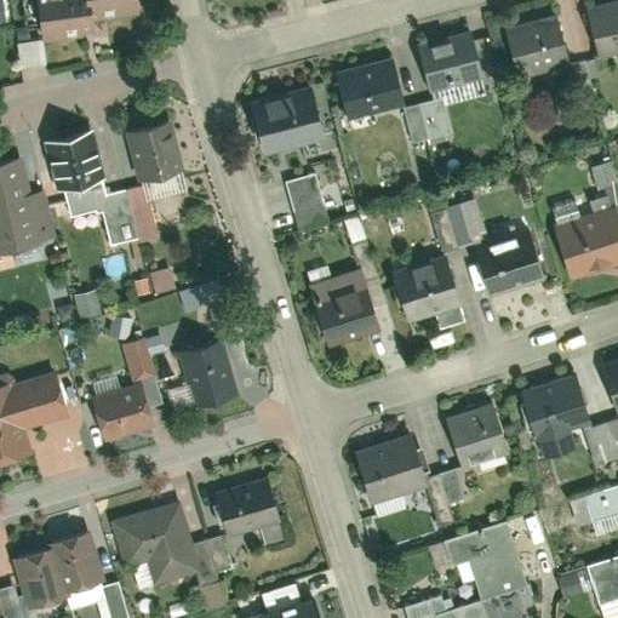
[(75,0),(76,4),(30,10),(35,47),(89,40),(86,24),(138,17),(136,0),(75,0)]
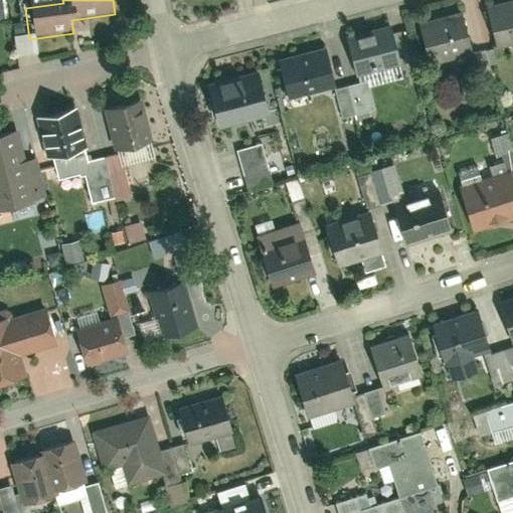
[(512,47),(512,1),(482,10),(494,53),(512,47)]
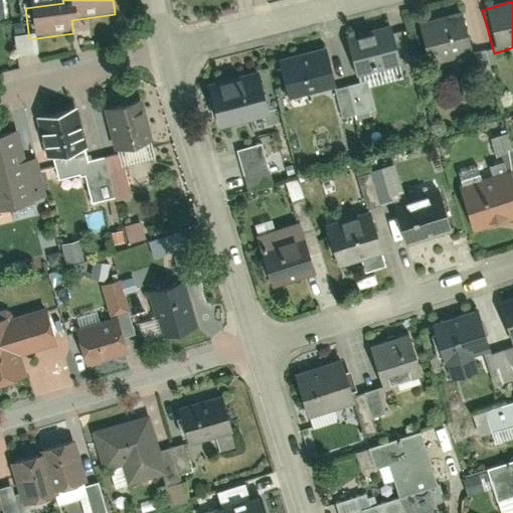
[(472,56),(461,13),(415,24),(426,67),(472,56)]
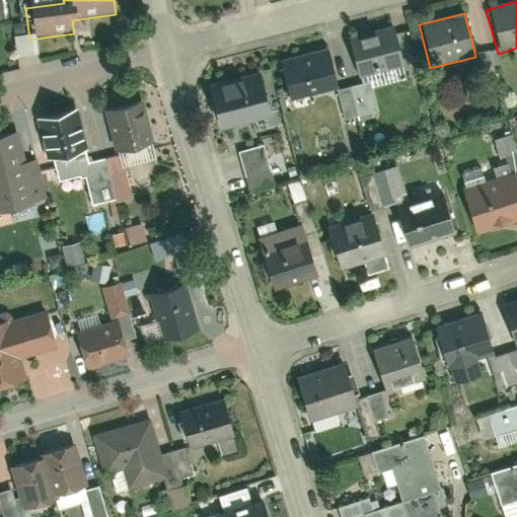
[(403,70),(392,28),(345,41),(355,82),(403,70)]
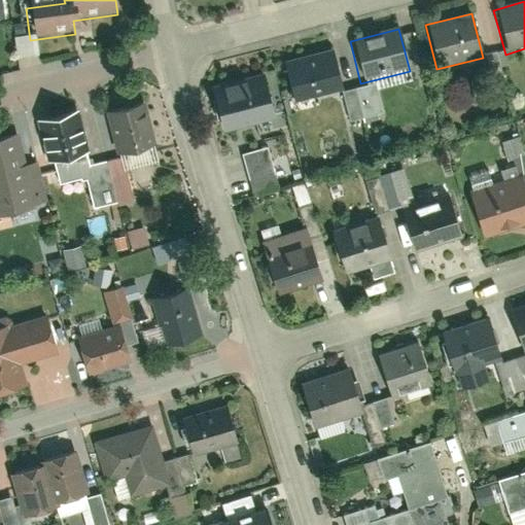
[(342,98),(330,53),(279,66),(291,111),(342,98)]
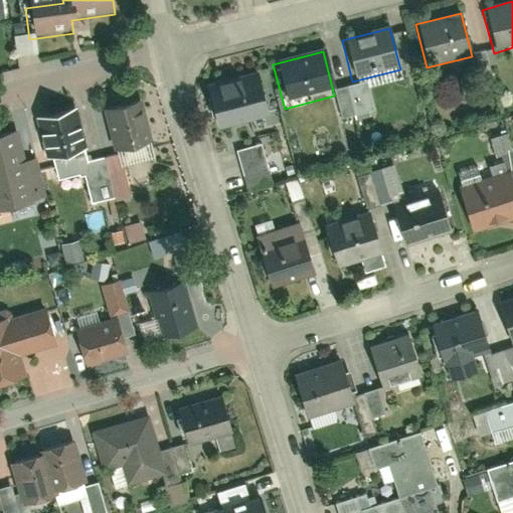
[(270,122),(258,72),(199,88),(212,137),(270,122)]
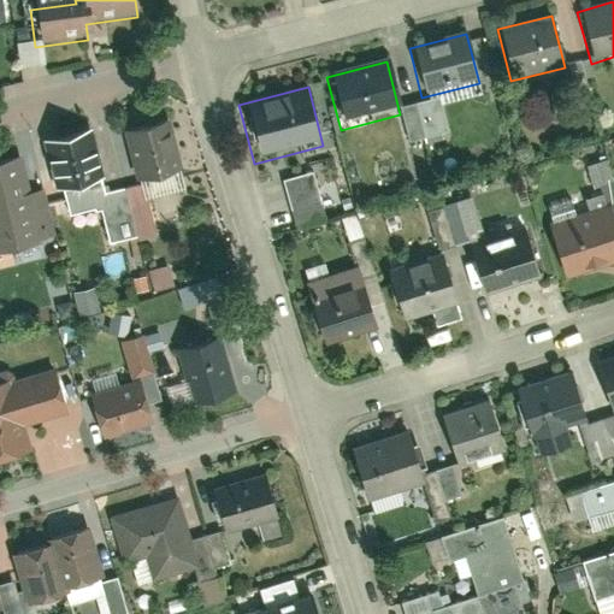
[(164,124),(118,137),(134,190),(178,178),(164,124)]
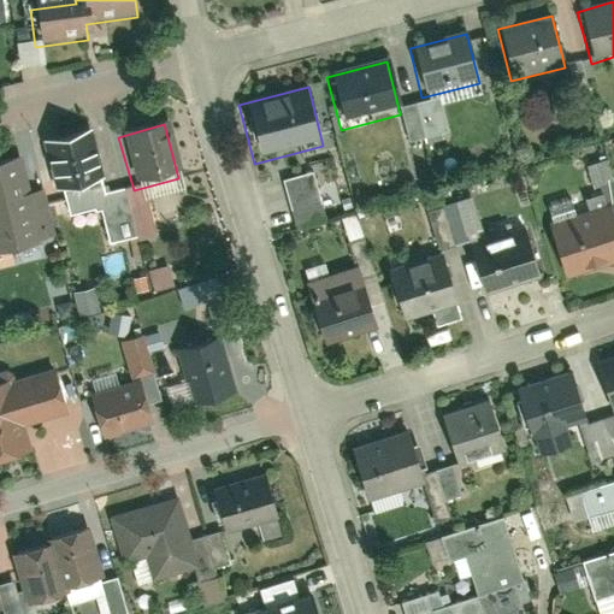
[(98,178),(84,133),(37,146),(51,192),(98,178)]
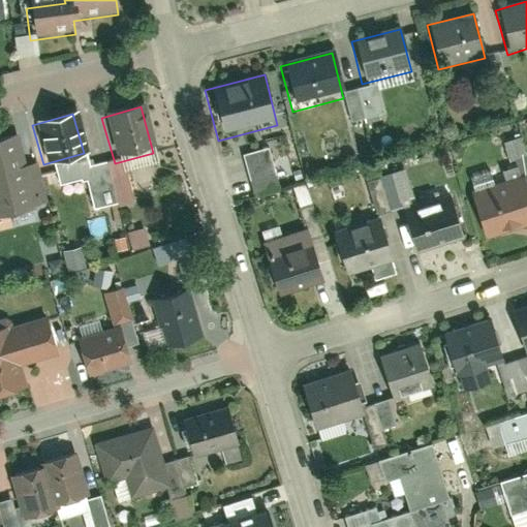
[(22,161),(14,135),(0,138),(0,209),(44,197),(34,158),(22,161)]
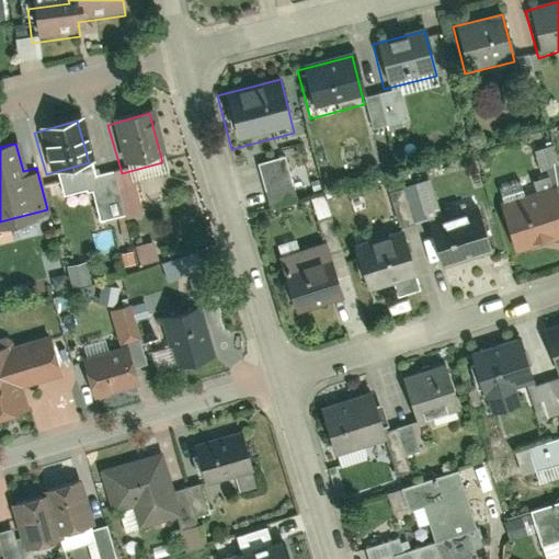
[(258,164),(272,209),(298,201),(284,156),(258,164)]
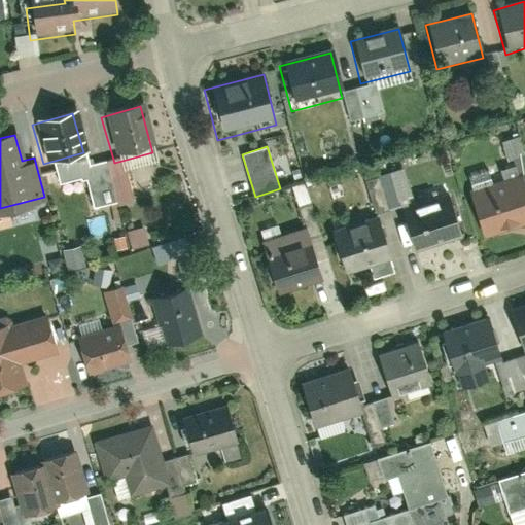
[(406,170),(369,180),(378,212),(415,202),(406,170)]
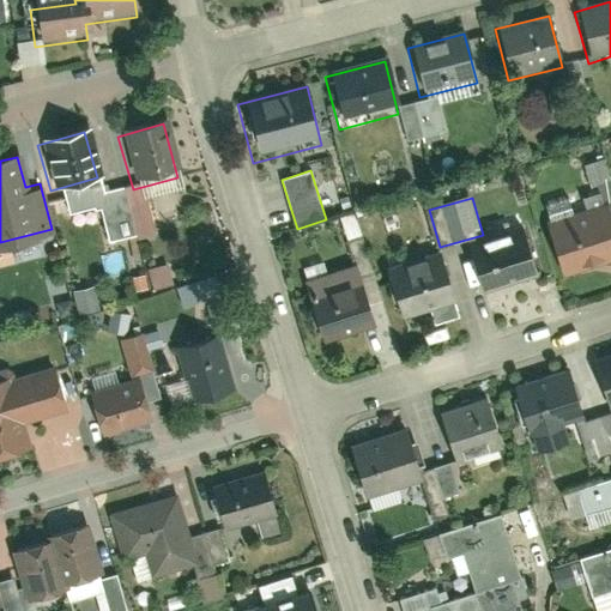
[(545,224),(560,271),(581,265),(579,259),(600,252),(602,258),(610,254),(610,213),(609,205),(545,224)]
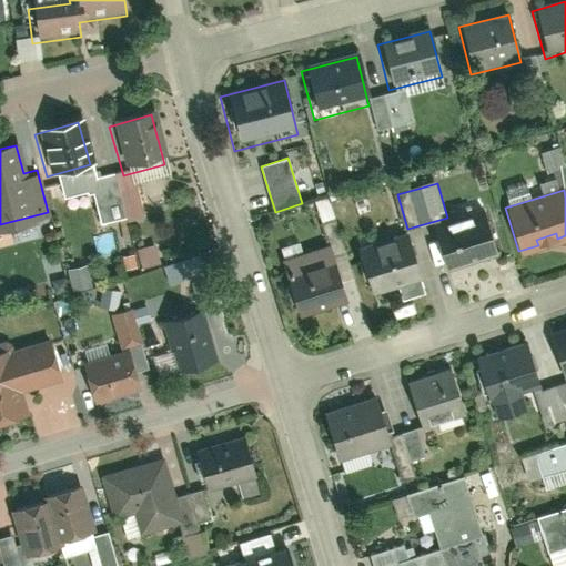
[(424,228),(438,273),(499,254),(485,209),(424,228)]
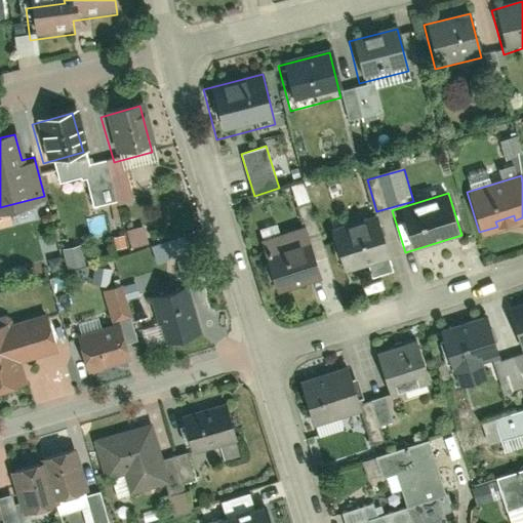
[(333,232),(348,275),(368,269),(371,280),(394,273),(377,218),(333,232)]
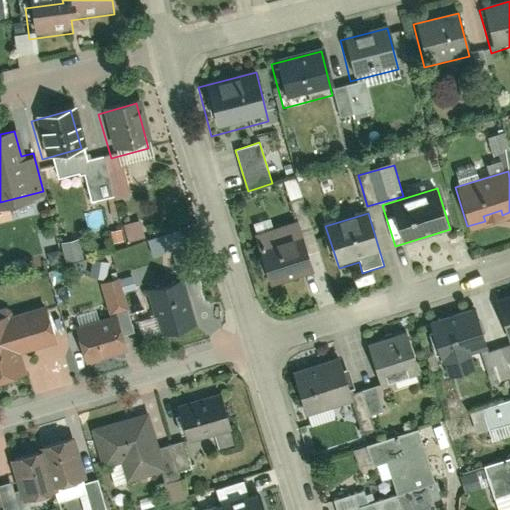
[(140,221),(123,226),(129,242),(145,237),(140,221)]
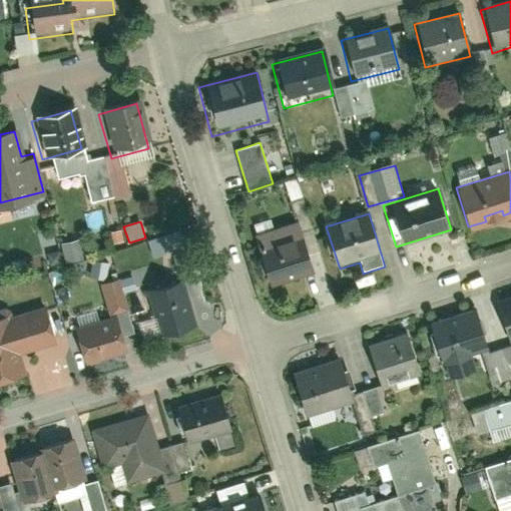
[(258,244),(271,284),(316,270),(304,229),(258,244)]
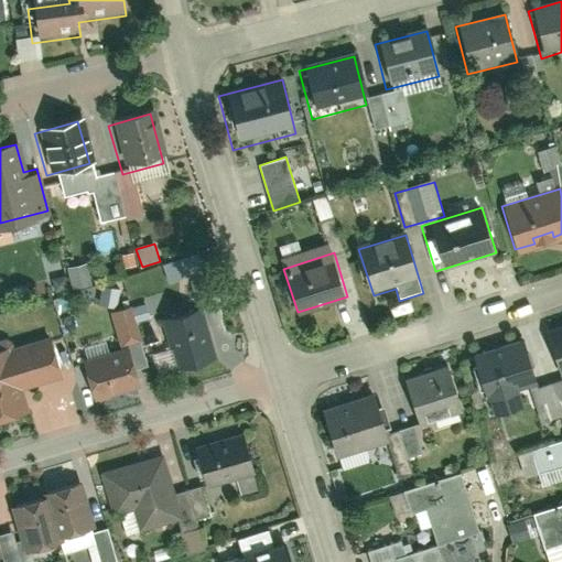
[(164,266),(170,283),(204,271),(197,254),(164,266)]
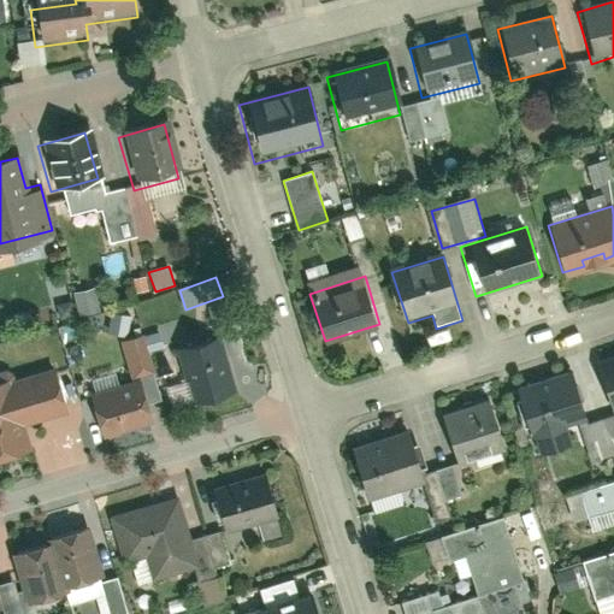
[(95,291),(78,293),(80,314),(98,313),(95,291)]
